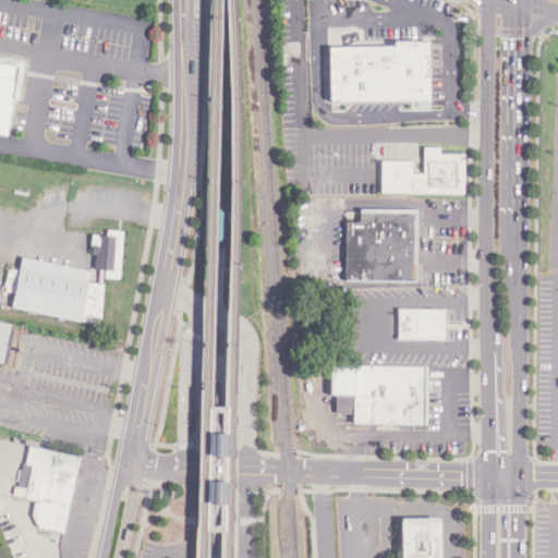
[(326,48),(326,101),(329,104),(338,104),(338,109),(338,113),(354,113),(354,110),(354,104),(428,102),(428,41),(390,41),(390,47),(326,48)]
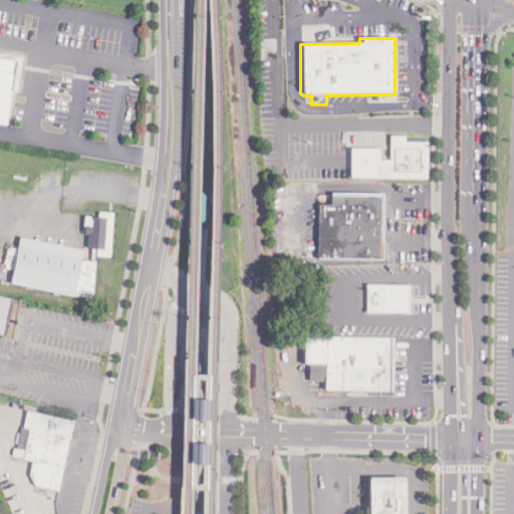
[(0,122),(8,124),(14,84),(21,86),(26,56),(0,51),(0,122)]
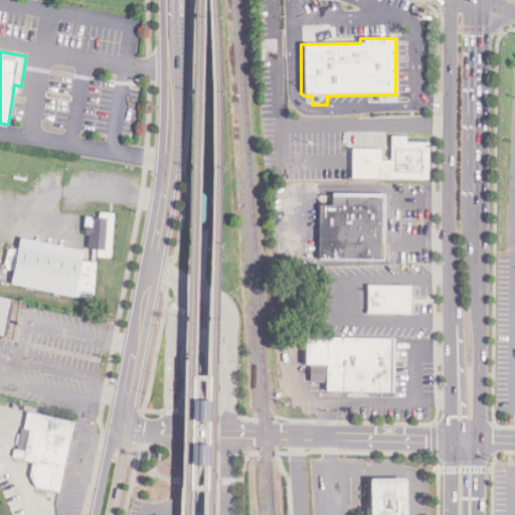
[(393,134),(393,179),(433,179),(433,145),(415,145),(415,134),(393,134)]
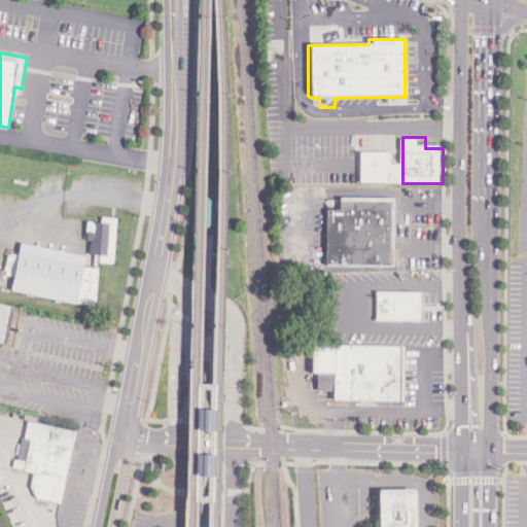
[(359,150),(358,182),(400,182),(400,163),(390,163),(390,151),(359,150)]
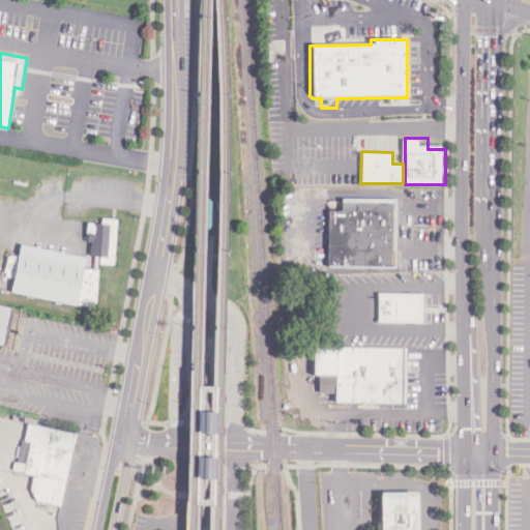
[(393,200),(393,268),(327,267),(327,211),(341,211),(341,199),(393,200)]
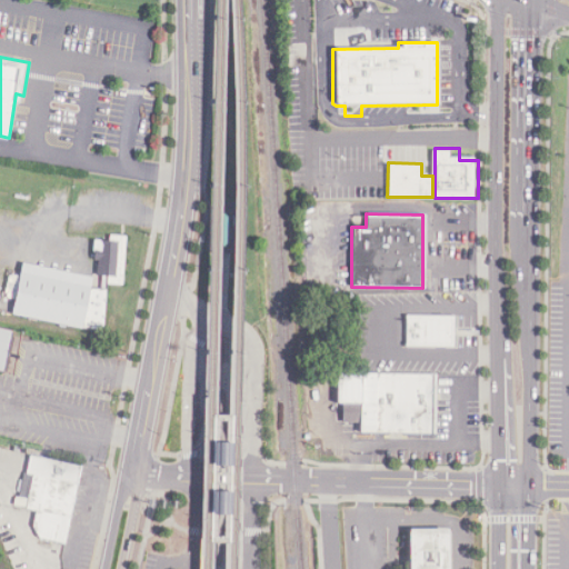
[(93,240),(92,259),(97,259),(96,277),(116,278),(117,241),(93,240)]
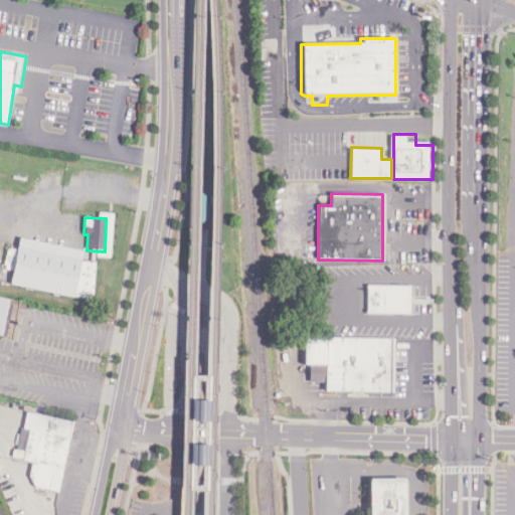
[(18,237),(9,285),(94,300),(97,264),(81,261),(82,251),(18,237)]
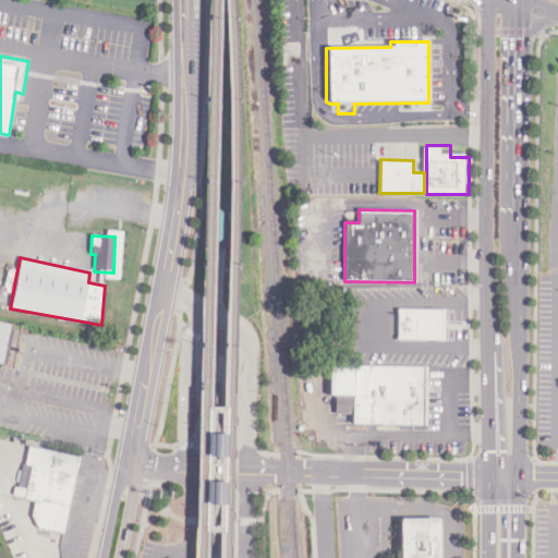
[(397,310),(396,340),(445,341),(446,311),(397,310)]
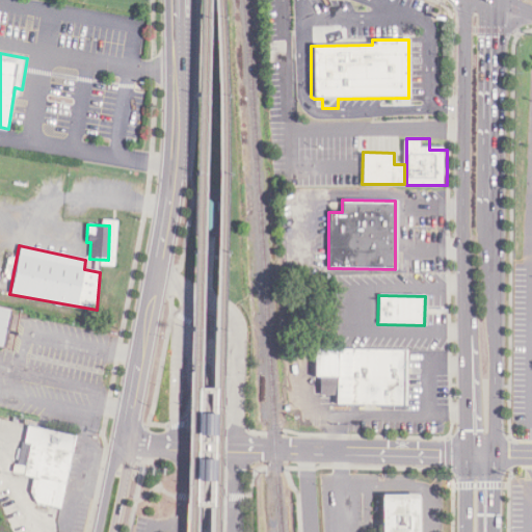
[(22,315),(0,310),(0,348),(12,351),(22,315)]
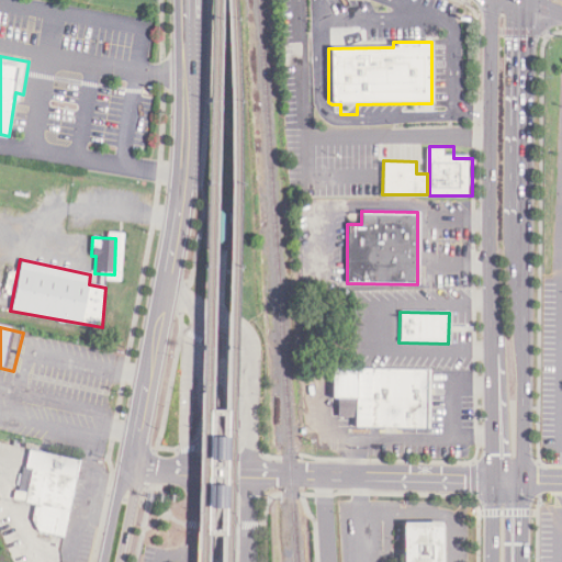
[(330,368),(330,400),(338,401),(338,415),(353,416),(352,427),(427,428),(428,370),(330,368)]
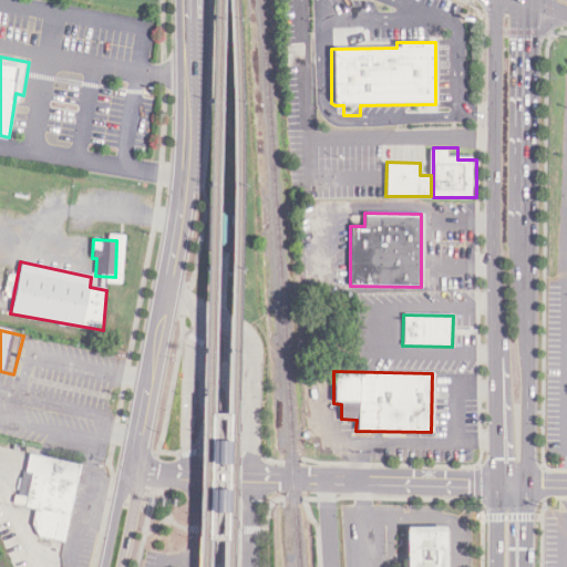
[(28,452),(81,463),(65,542),(38,536),(31,526),(34,508),(24,506),(27,494),(19,493),(28,452)]
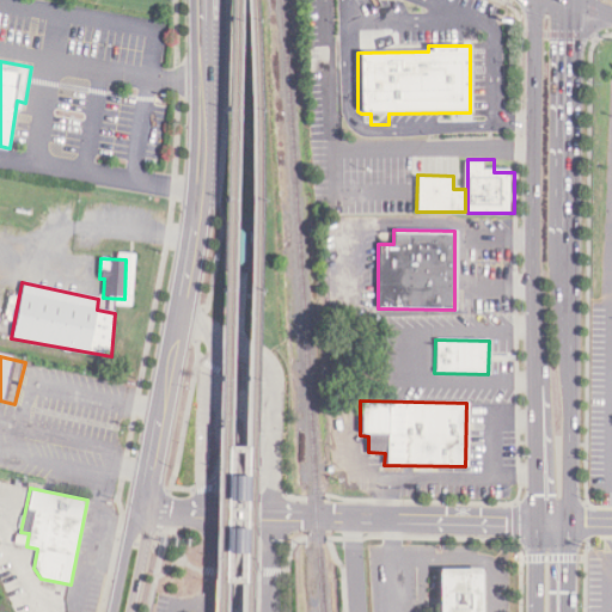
[(442,611),(442,568),(484,568),(484,611),(442,611)]
